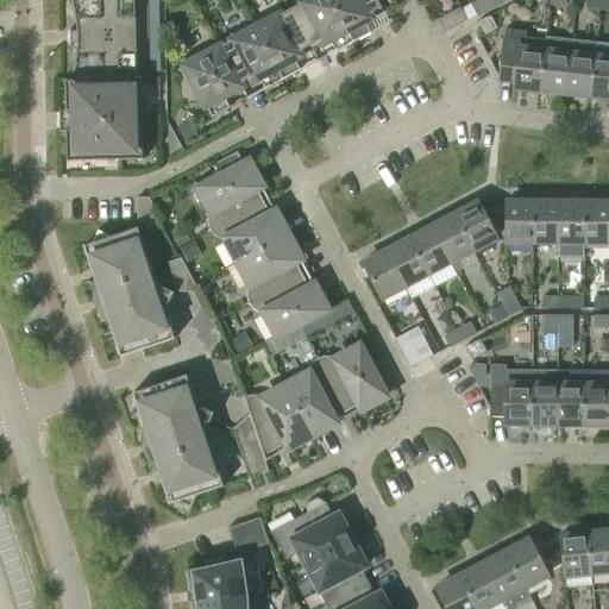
[(71,0),(74,7),(76,20),(77,32),(71,32),(71,30),(70,30),(70,46),(71,46),(71,44),(77,44),(76,56),(75,69),(73,81),(66,81),(67,111),(60,111),(60,132),(67,132),(67,162),(143,159),(142,80),(137,80),(135,0),(71,0)]
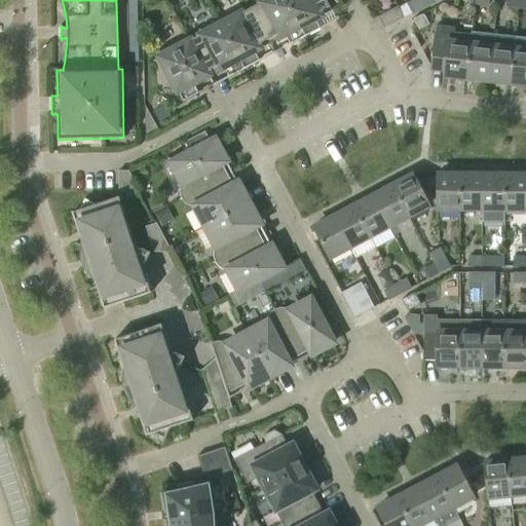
[(305,37),(285,0),(258,0),(260,3),(251,8),(269,43),(285,35),(291,45),(305,37)]
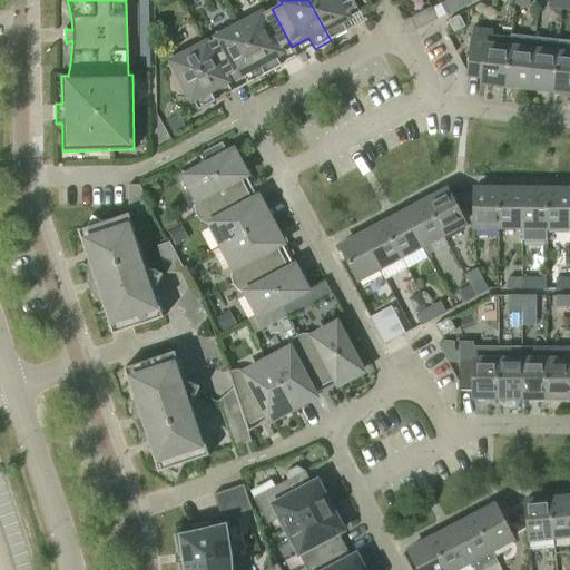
[(308,0),(331,40),(347,31),(342,21),(359,11),(352,0),(308,0)]
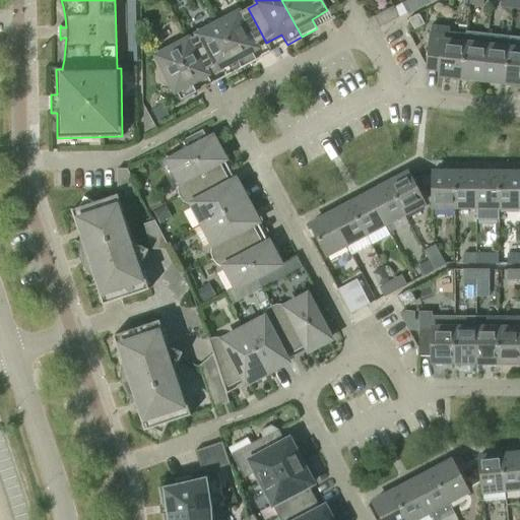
[(418,7),(414,0),(409,0),(402,4),(407,13),(418,7)]
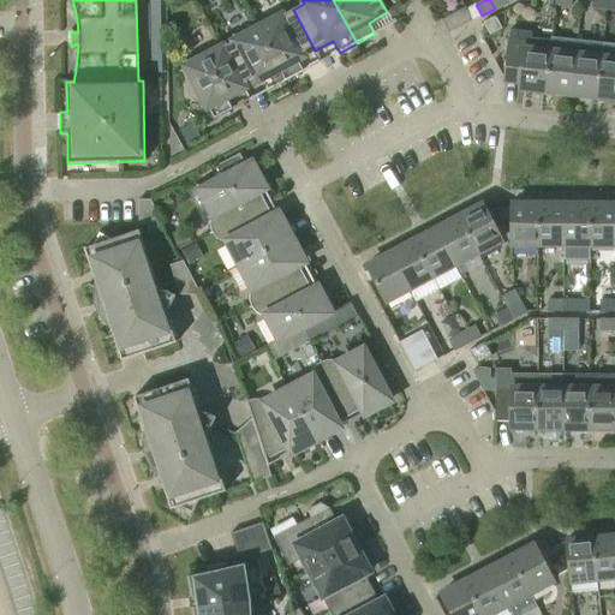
[(607,10),(608,0),(592,0),(592,9),(607,10)]
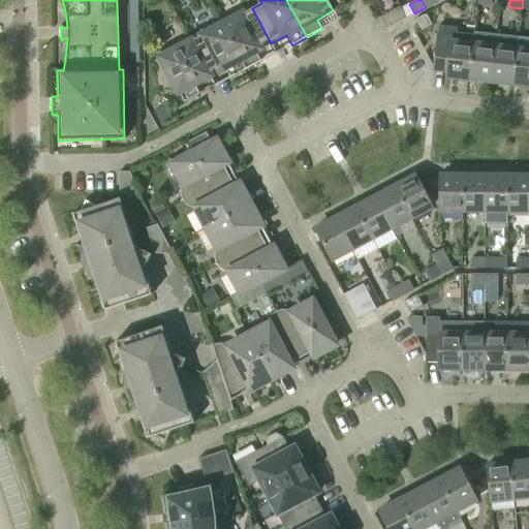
[(141,66),(141,1),(128,1),(128,66),(141,66)]
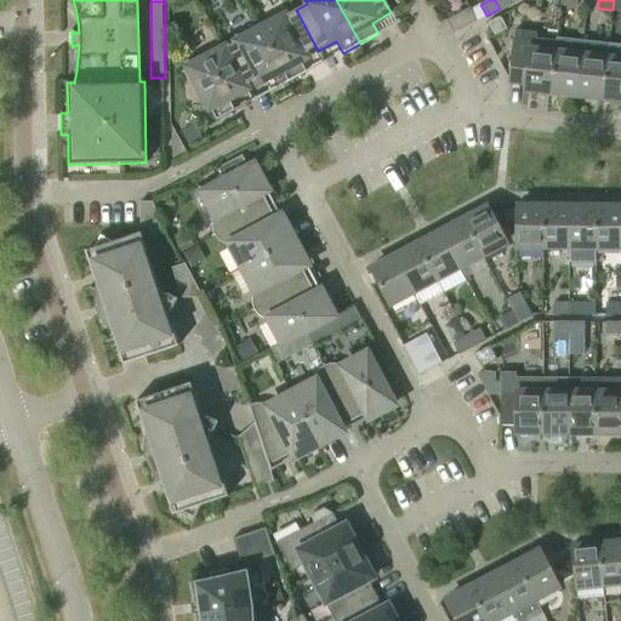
[(453,33),(477,21),(469,7),(446,21),(453,33)]
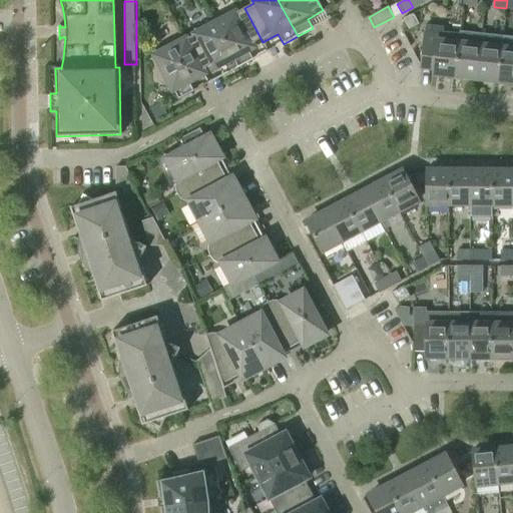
[(232,9),(212,19),(238,68),(253,60),(247,50),(263,42),(244,8),(235,13),(232,9)]
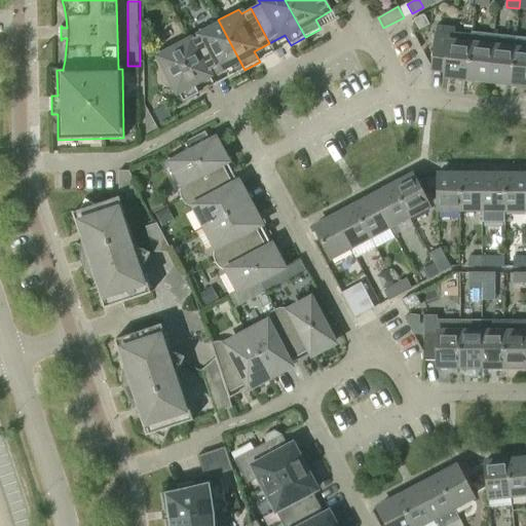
[(419,31),(429,25),(423,14),(413,20),(419,31)]
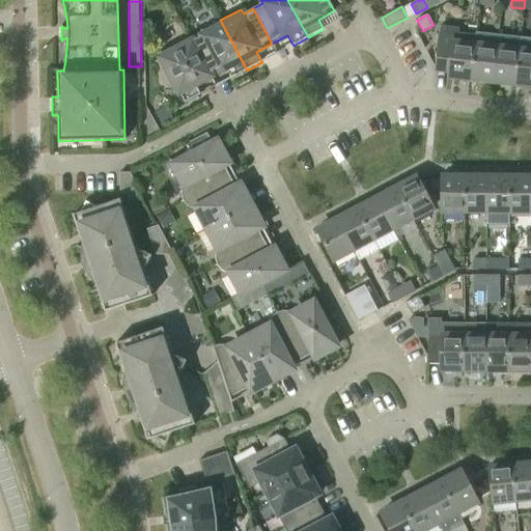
[(201,36),(192,42),(211,77),(226,68),(231,78),(247,71),(220,20),(199,31),(201,36)]
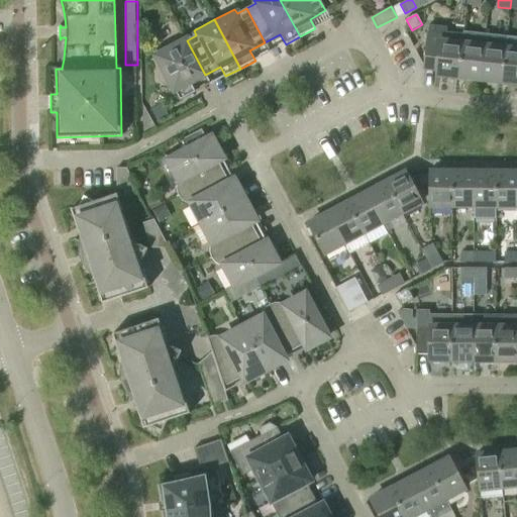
[(458,78),(463,34),(446,32),(446,27),(429,25),(424,68),(437,69),(436,74),(435,74),(435,75),(458,78)]
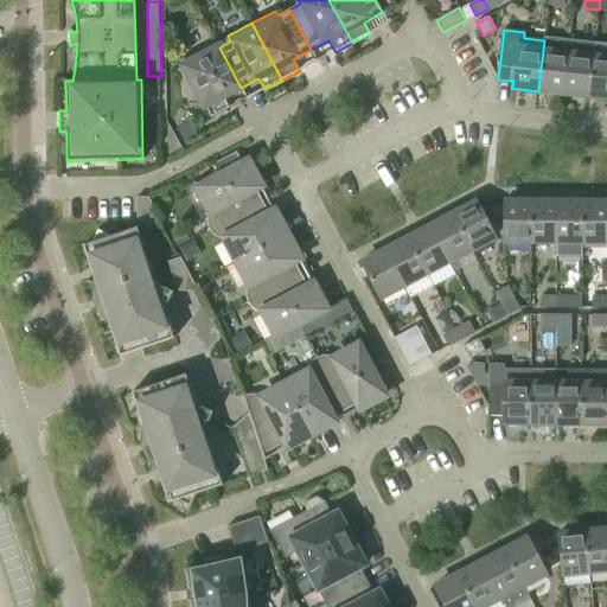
[(544,38),(544,40),(538,91),(564,94),(570,42),(544,38)]
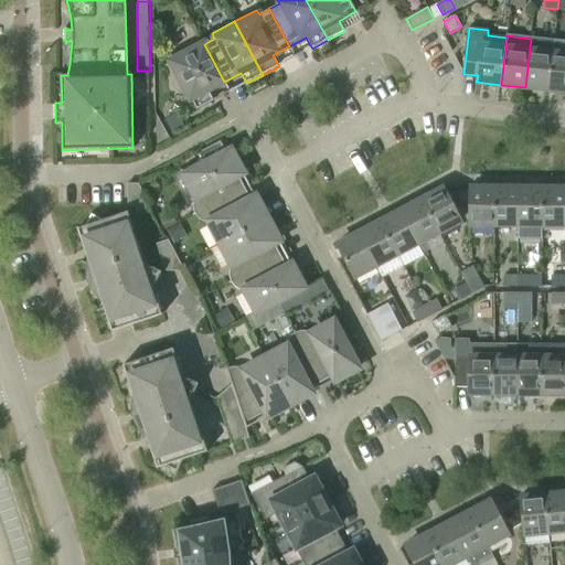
[(554,41),(531,39),(525,87),(548,91),(554,41)]
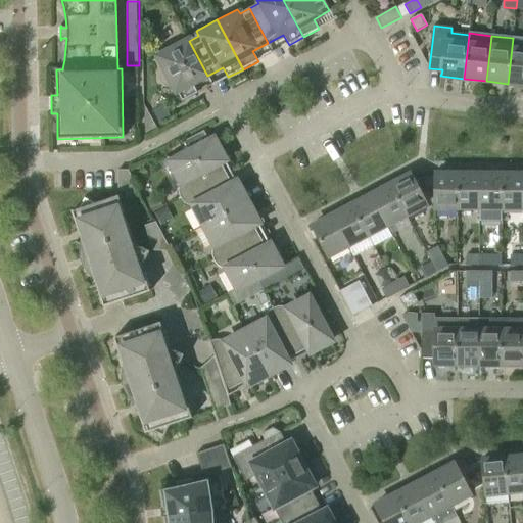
[(522,39),(513,38),(508,84),(522,85),(522,39)]
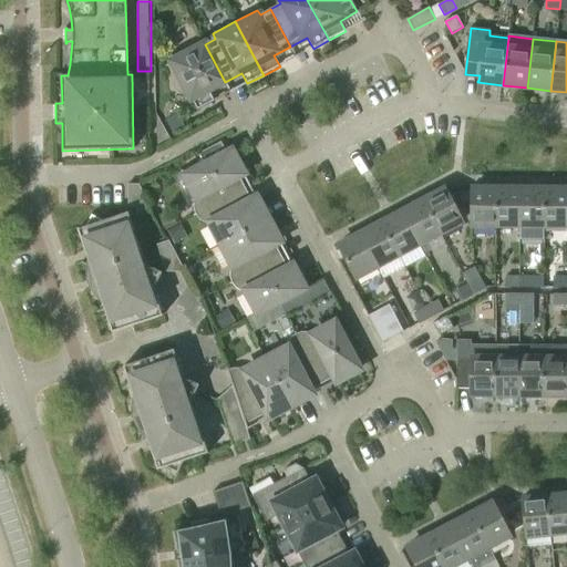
[(225,82),(205,44),(195,50),(192,44),(168,57),(178,75),(176,75),(175,76),(174,79),(174,80),(173,81),(173,82),(173,84),(173,86),(174,88),(174,89),(175,90),(176,91),(177,92),(179,93),(182,93),(184,93),(185,93),(187,92),(197,111),(214,102),(208,91),(225,82)]
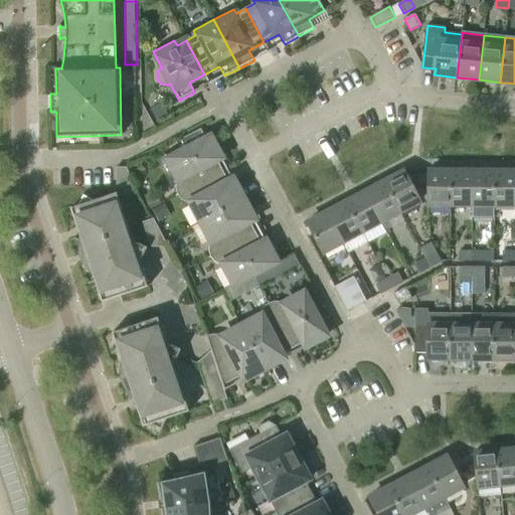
[(162,106),(151,112),(156,121),(167,115),(162,106)]
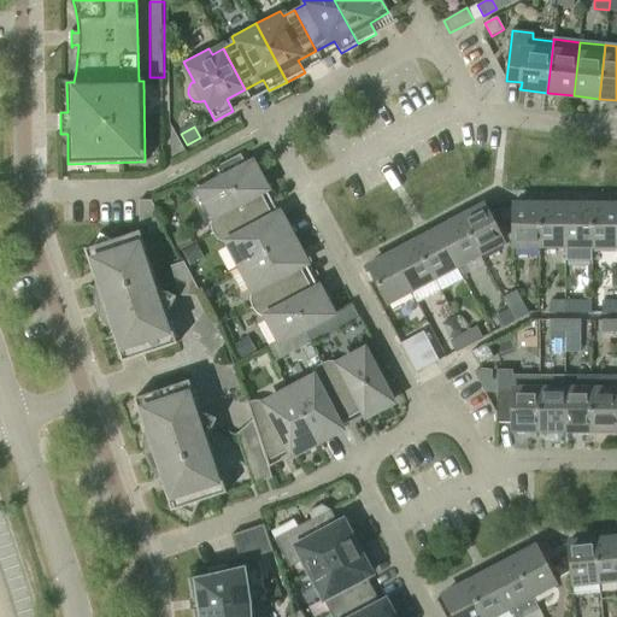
[(211,234),(211,235),(268,205),(256,183),(260,181),(252,164),(247,168),(240,154),(216,168),(221,175),(198,186),(213,215),(212,218),(211,219),(211,224),(211,227),(211,229),(212,231),(212,233),(211,234)]
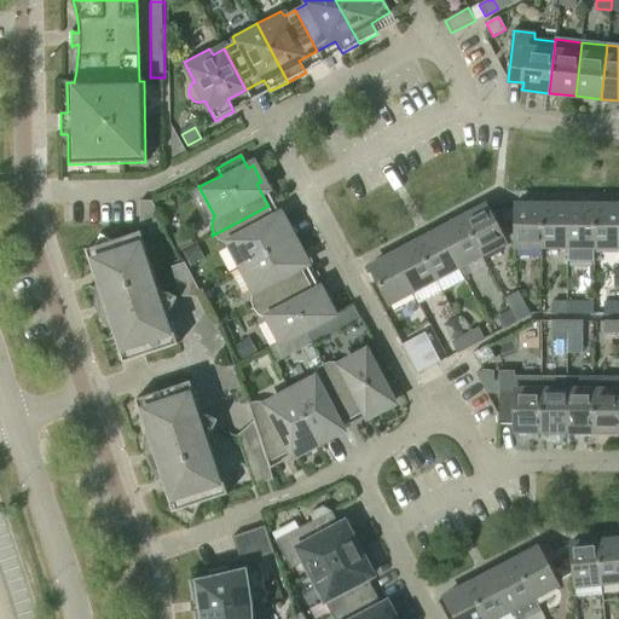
[(149,232),(166,226),(151,201),(139,202),(140,226),(148,226),(149,232)]
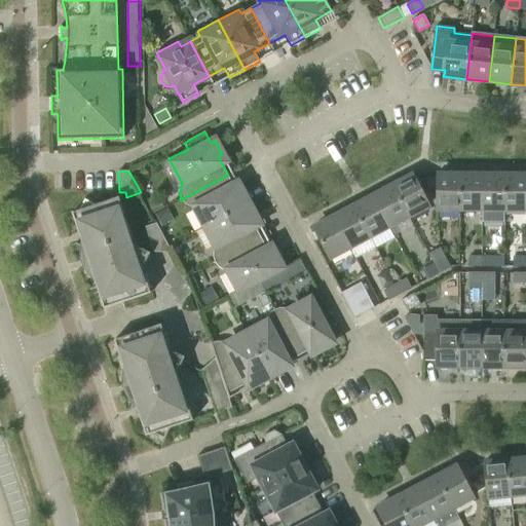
[(228,175),(180,200),(182,199),(183,201),(183,202),(185,203),(186,204),(188,207),(191,208),(192,208),(195,208),(205,227),(249,203),(241,191),(237,193),(228,175)]
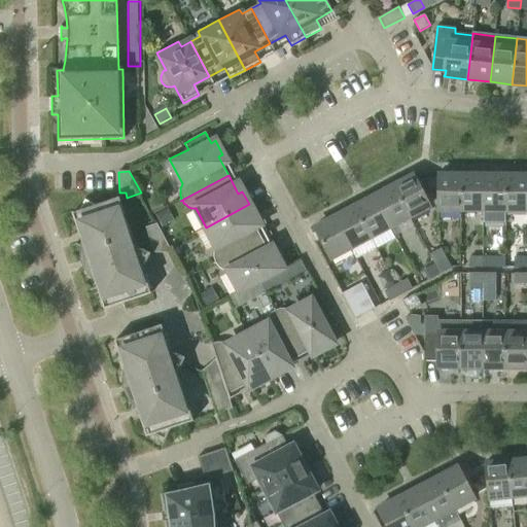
[(393,186),(410,217),(430,206),(414,176),(416,176),(415,175),(393,186)]
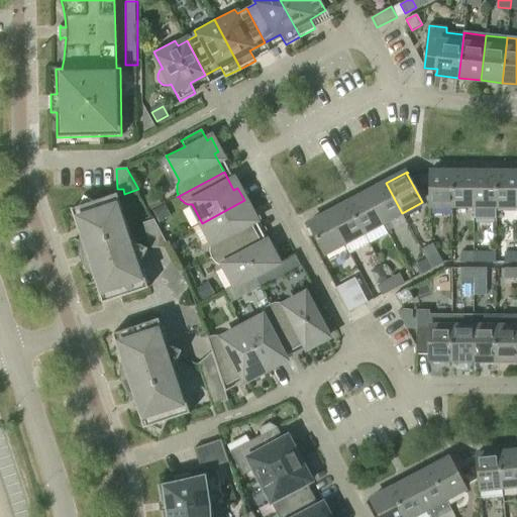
[(452,206),(452,172),(428,172),(428,173),(430,173),(429,206),(452,206)]
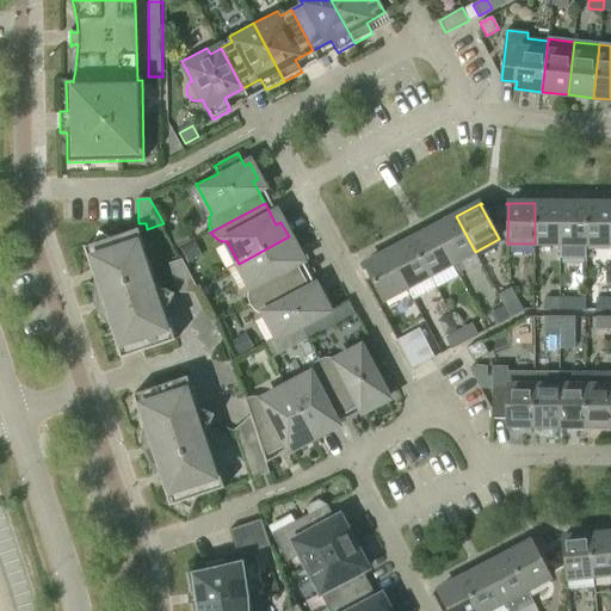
[(560,203),(535,203),(535,244),(560,244),(560,203)]
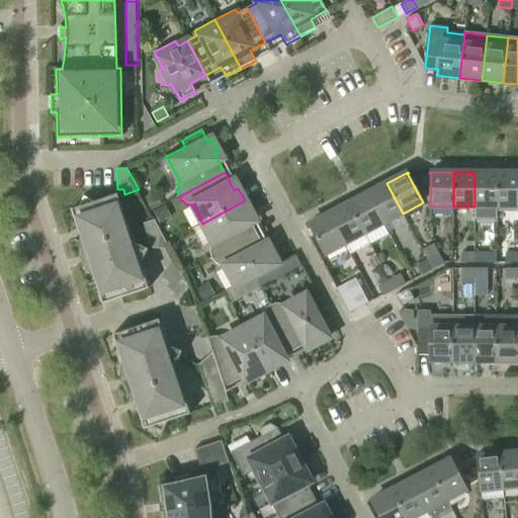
[(497,219),(497,206),(497,172),(475,172),(475,206),(475,219),(497,219)]
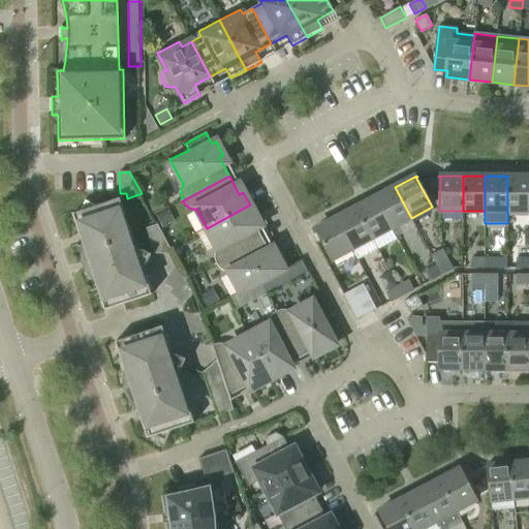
[(528,176),(507,176),(507,211),(528,211),(528,176)]
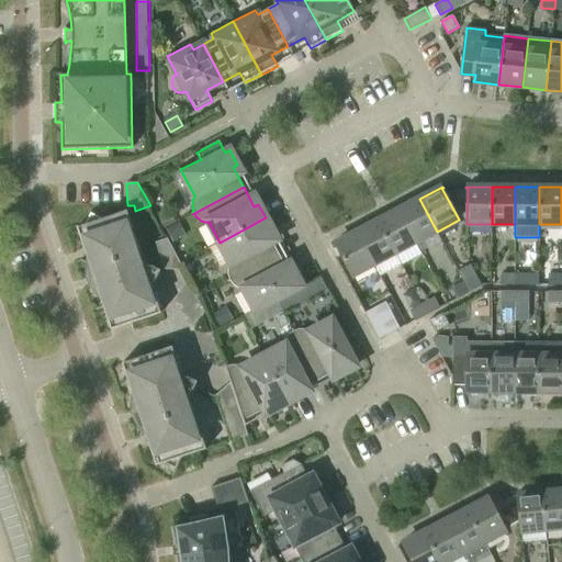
[(419,199),(398,210),(416,243),(437,232),(419,199)]
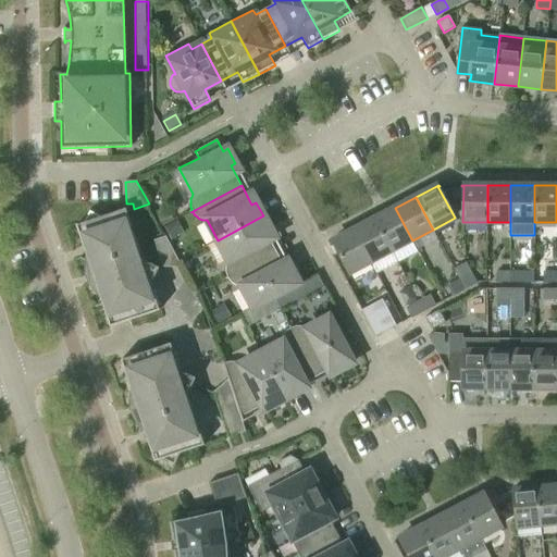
[(166,208),(155,214),(161,227),(174,221),(166,208)]
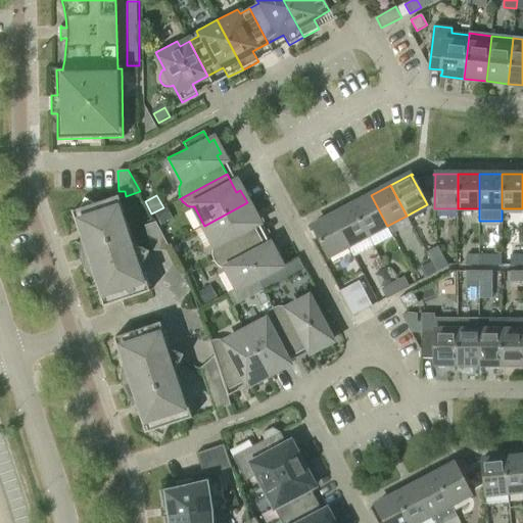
[(371,195),(351,205),(368,236),(387,226),(371,195)]
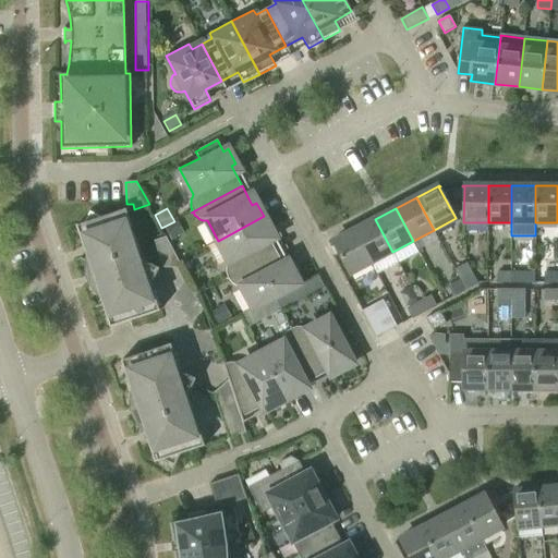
[(91,263),(93,266),(104,298),(101,301),(110,328),(160,311),(152,284),(159,268),(143,261),(126,209),(101,218),(91,211),(80,233),(85,253),(93,256),(91,263)]
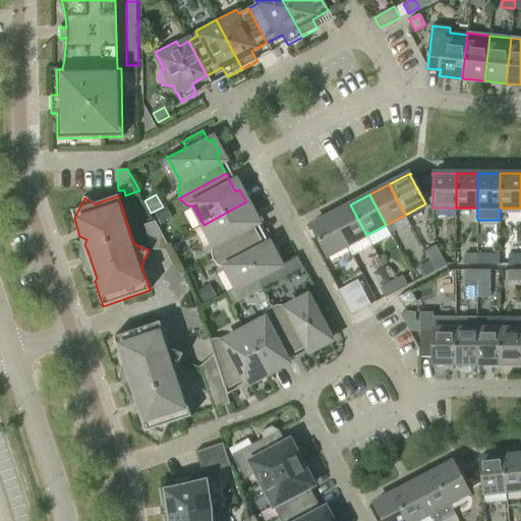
[(246,201),(204,225),(214,244),(212,246),(212,248),(212,249),(211,251),(211,252),(211,253),(212,255),(212,256),(213,259),(211,261),(212,261),(258,235),(249,217),(253,215),(246,201)]
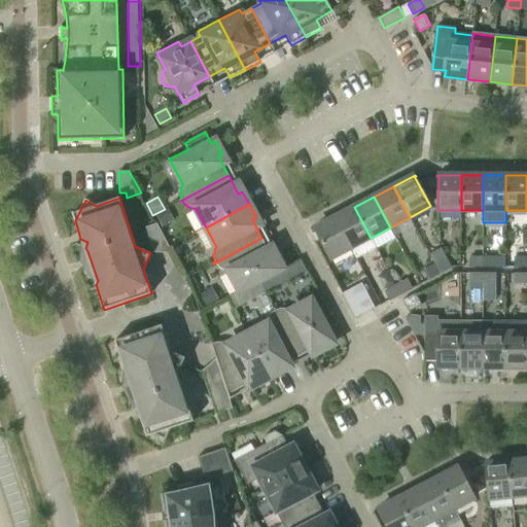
[(371,238),(354,207),(335,217),(351,248),(371,238)]
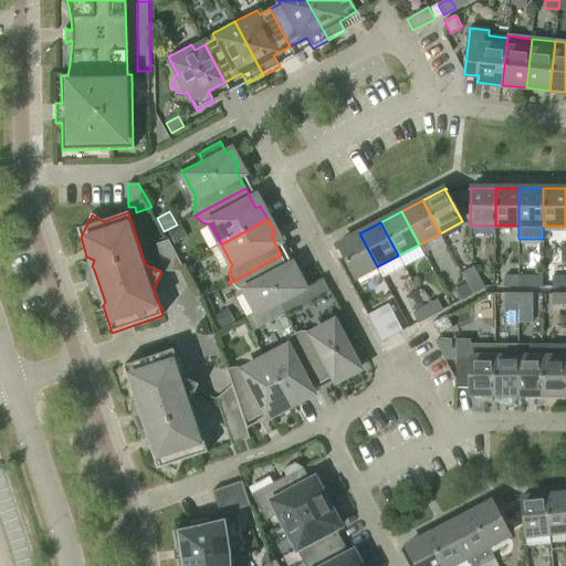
[(188,238),(180,224),(167,232),(175,244),(188,238)]
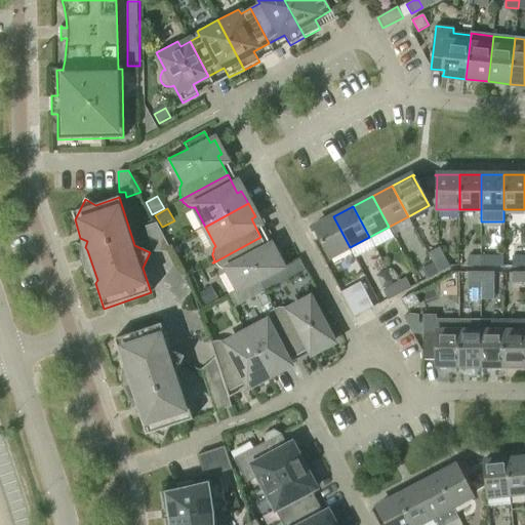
[(350,247),(333,216),(312,228),(313,229),(314,229),(329,257),(350,247)]
